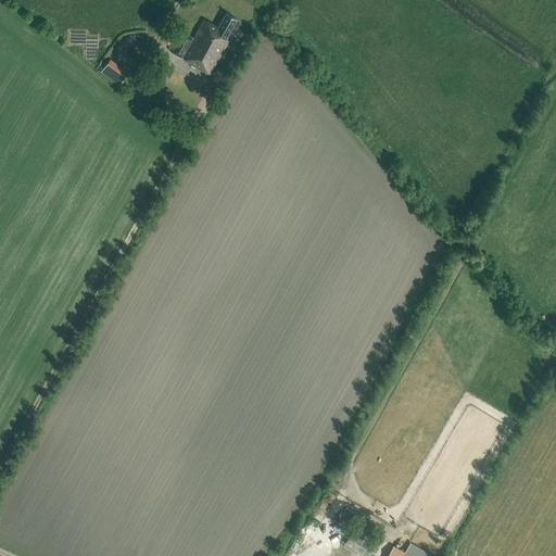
[(225,41),(234,27),(236,28),(238,28),(240,24),(240,22),(227,14),(219,28),(205,21),(194,39),(181,32),(171,51),(211,74),(228,43),(225,41)]
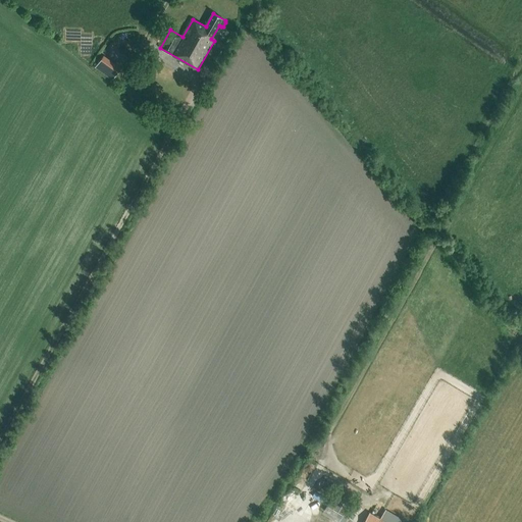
[(159,29),(154,39),(158,42),(163,31),(159,29)]
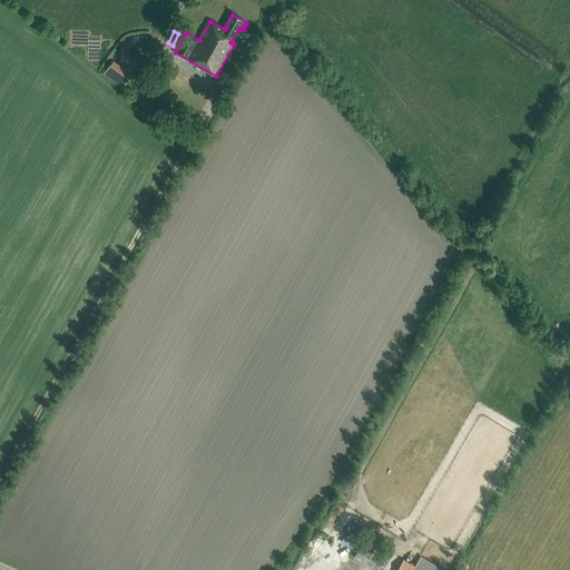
[(128,77),(109,62),(102,72),(121,86),(128,77)]
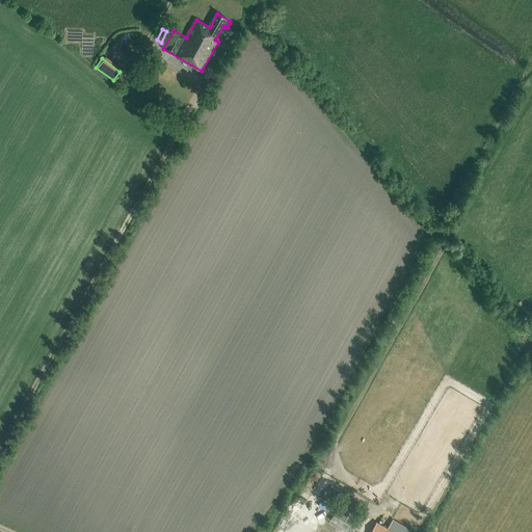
[(362,516),(341,504),(334,515),(354,529),(362,516)]
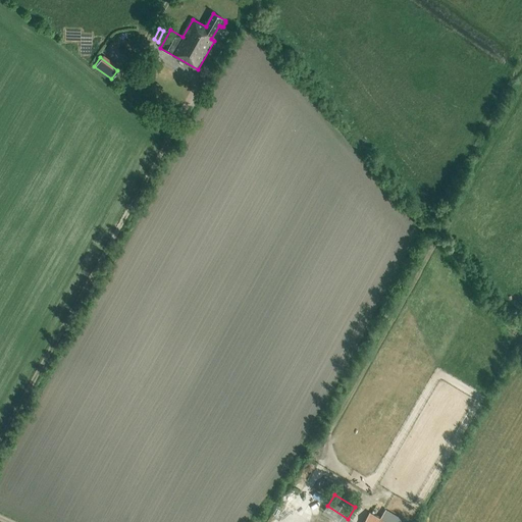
[(388,509),(379,521),(406,521),(407,520),(388,509)]
